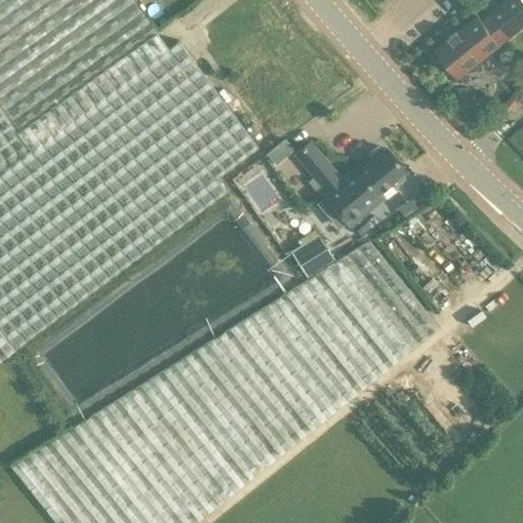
[(0,0),(0,362),(225,194),(214,180),(258,149),(178,43),(169,50),(134,0),(0,0)]
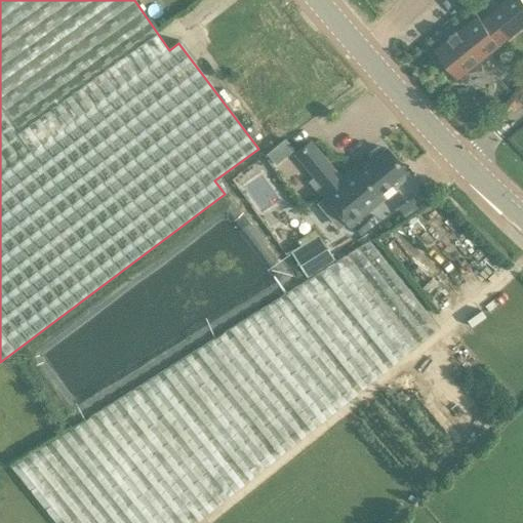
[(437,50),(459,79),(465,75),(482,72),(481,62),(522,28),(522,1),(521,0),(513,0),(483,25),(478,18),(437,50)]
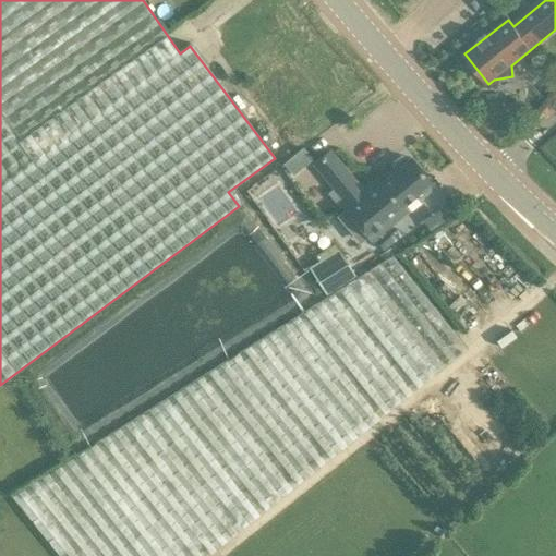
[(395,168),(397,171),(383,183),(378,177),(362,191),(330,152),(315,165),(347,203),(343,206),(373,241),(408,213),(403,207),(418,194),(421,197),(430,190),(430,186),(428,185),(432,183),(411,159),(410,160),(408,157),(403,157),(395,164),(395,168)]
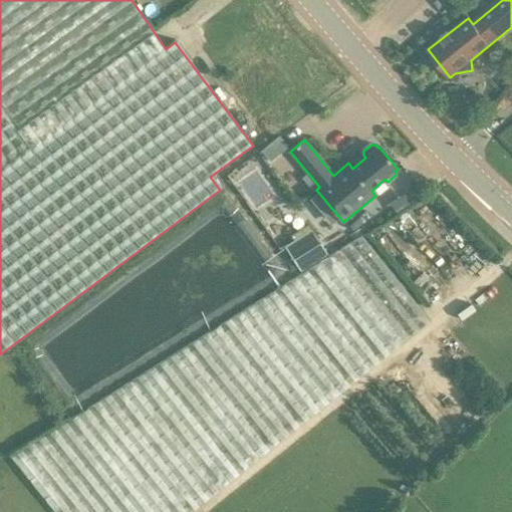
[(327,256),(312,232),(287,248),(301,271),(327,256)]
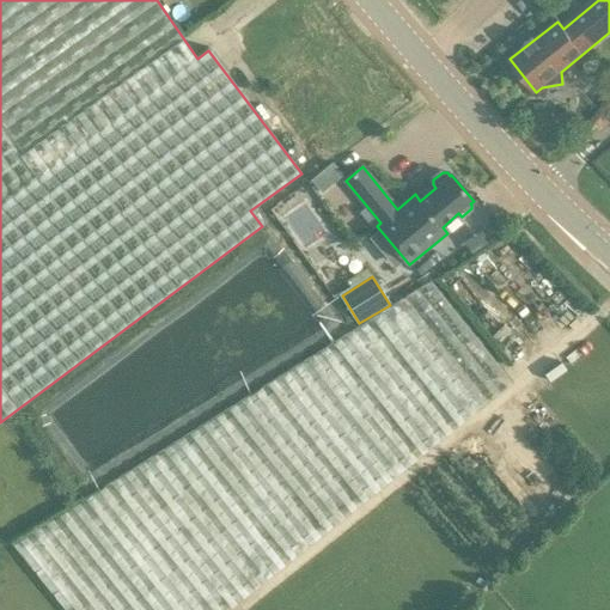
[(391,479),(494,395),(512,380),(477,340),(457,315),(429,280),(384,311),(327,347),(213,419),(96,493),(13,544),(65,609),(229,609),(260,585),(391,479)]
